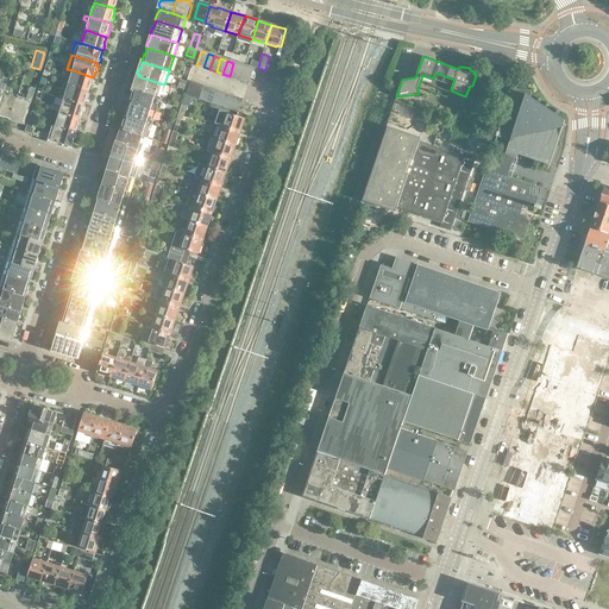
[(233,63),(230,76),(236,79),(240,66),(233,63)]
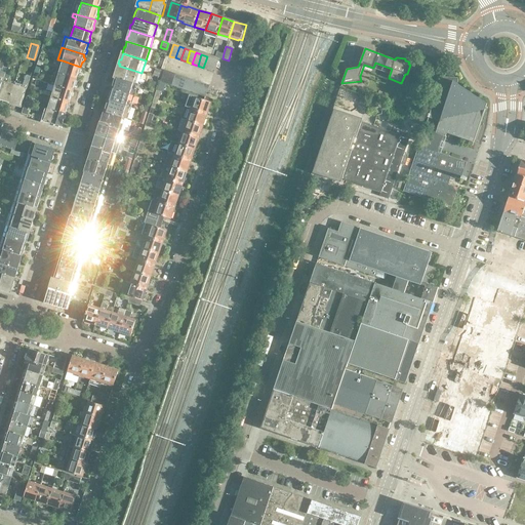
[(207,56),(203,68),(208,70),(212,58),(207,56)]
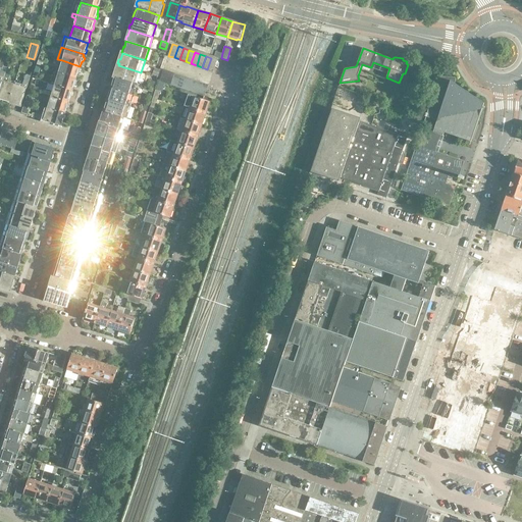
[(211,58),(207,69),(213,71),(217,60),(211,58)]
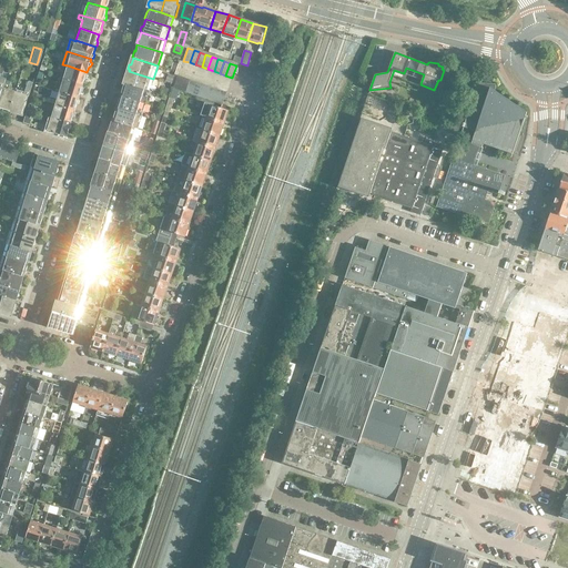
[(68,66),(63,79),(83,84),(84,79),(87,79),(88,75),(87,74),(87,72),(68,66)]
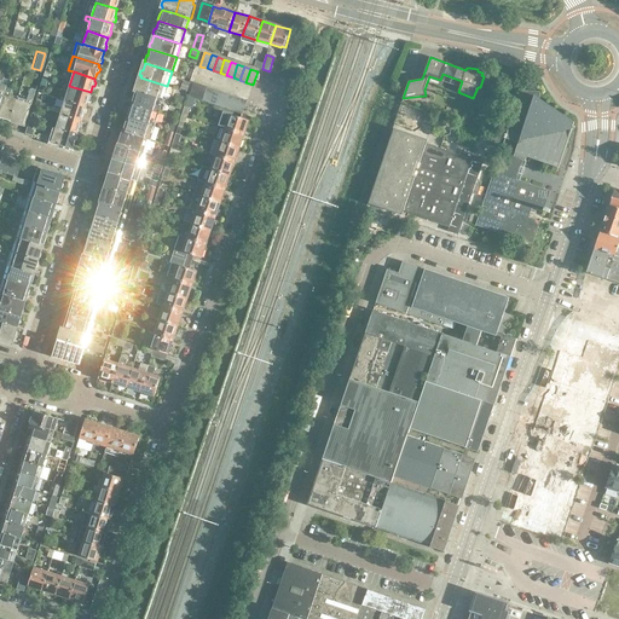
[(138,85),(137,90),(163,98),(167,86),(140,77),(140,79),(138,79),(137,84),(138,85)]
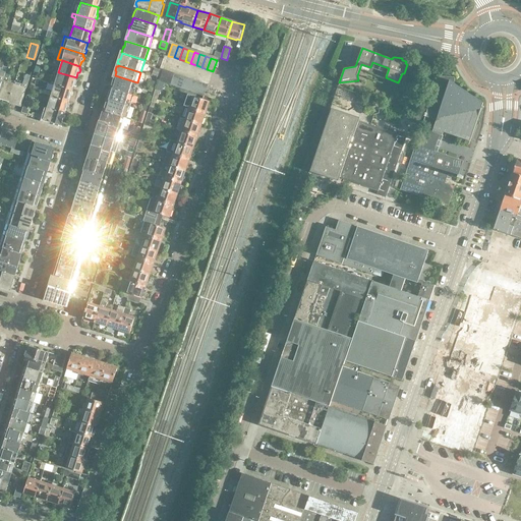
[(151,75),(157,77),(159,70),(153,68),(151,75)]
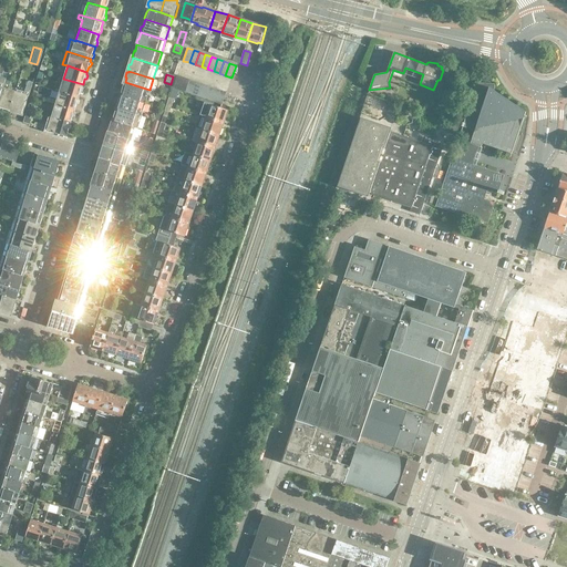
[(7,75),(7,78),(0,98),(0,107),(3,109),(3,111),(7,112),(9,111),(10,111),(16,91),(8,89),(12,76),(7,75)]
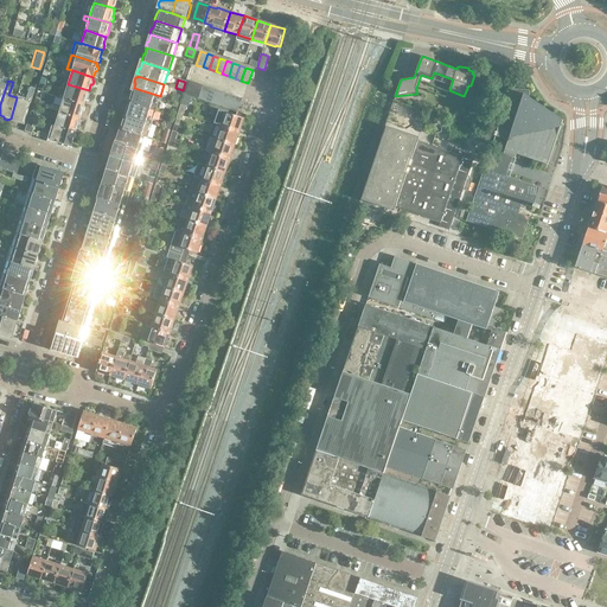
[(191,81),(186,94),(192,96),(197,83),(191,81)]
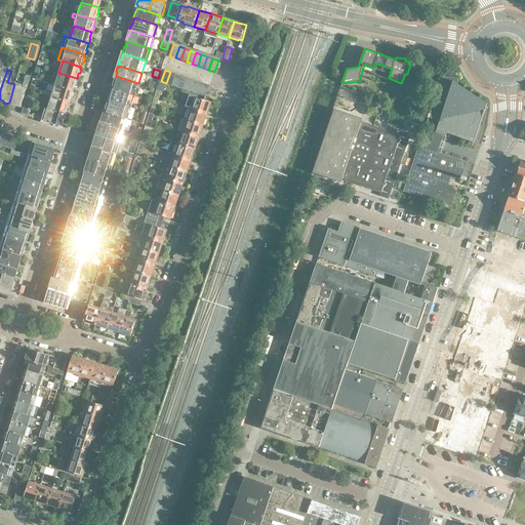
[(170,72),(166,83),(172,85),(175,74),(170,72)]
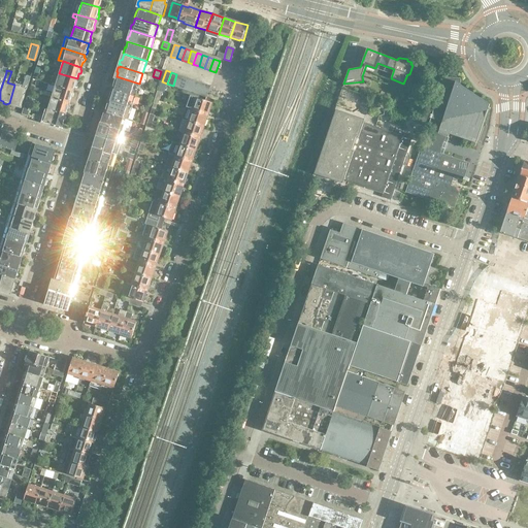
[(59,73),(56,86),(73,91),(75,85),(76,85),(77,81),(76,80),(77,78),(59,73)]
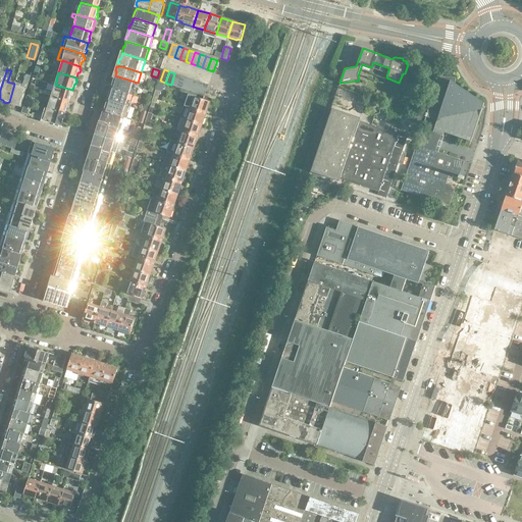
[(174,73),(171,85),(176,87),(180,75),(174,73)]
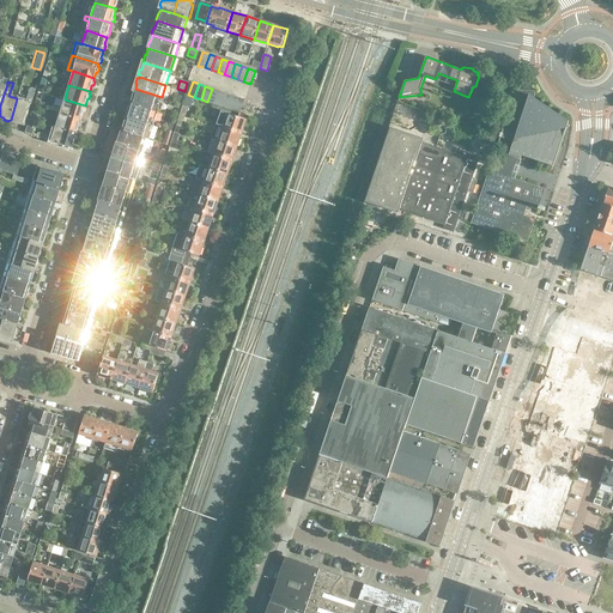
[(17,98),(11,120),(12,121),(12,122),(17,123),(18,122),(24,125),(30,109),(31,103),(36,90),(30,87),(26,102),(17,98)]
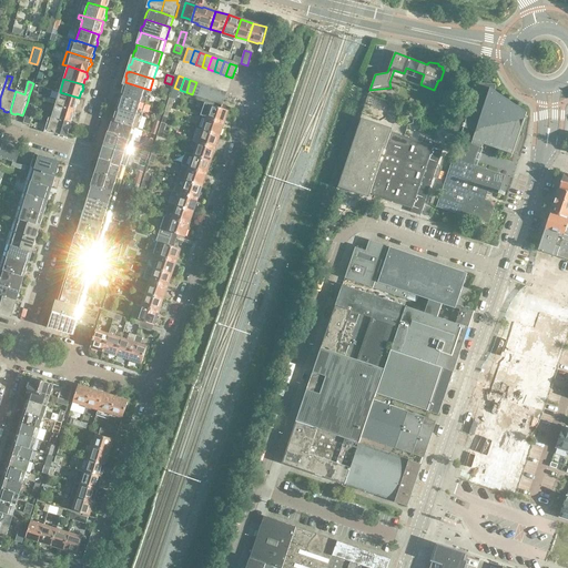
[(122,91),(121,95),(141,101),(145,103),(150,90),(125,82),(124,84),(123,84),(121,91),(122,91)]
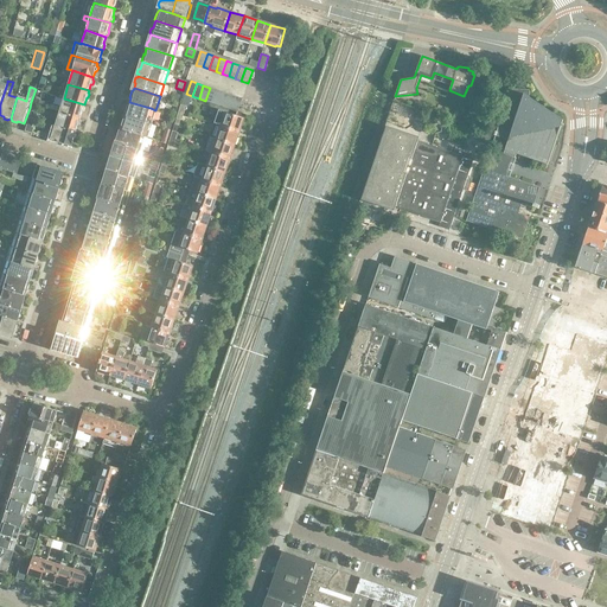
[(210,88),(205,101),(212,103),(216,90),(210,88)]
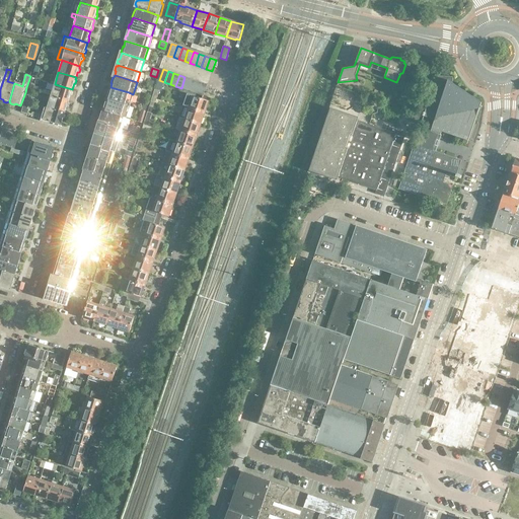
[(399,188),(399,189),(427,198),(430,199),(447,205),(451,191),(453,186),(443,181),(446,173),(456,176),(460,178),(461,175),(457,174),(462,160),(436,151),(433,150),(438,134),(441,135),(442,132),(468,140),(477,116),(482,102),(452,83),(453,76),(438,76),(431,94),(425,113),(424,112),(423,116),(424,116),(422,123),(421,124),(425,126),(418,146),(414,145),(404,172),(399,188)]
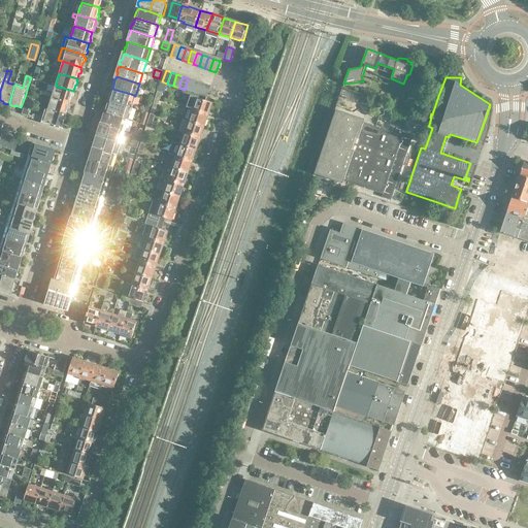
[(188,78),(185,90),(190,92),(194,79),(188,78)]
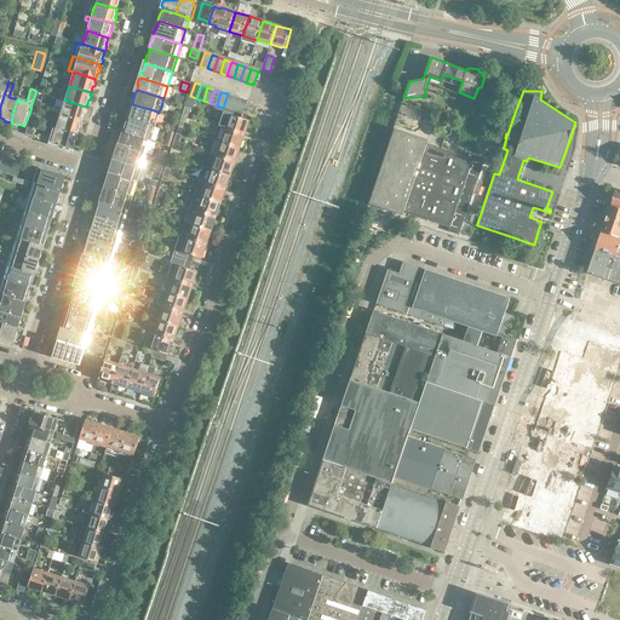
[(228,93),(223,108),(229,110),(234,96),(228,93)]
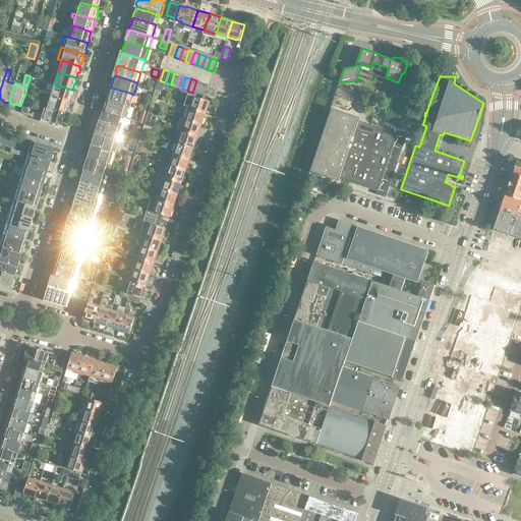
[(196,80),(192,93),(198,95),(203,82),(196,80)]
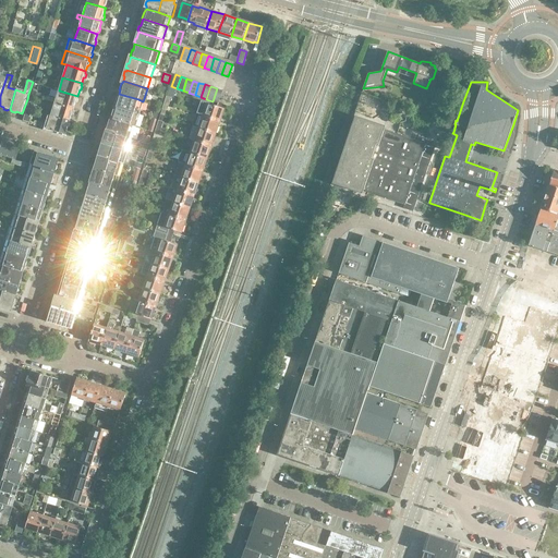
[(217,88),(213,101),(218,102),(222,91),(217,88)]
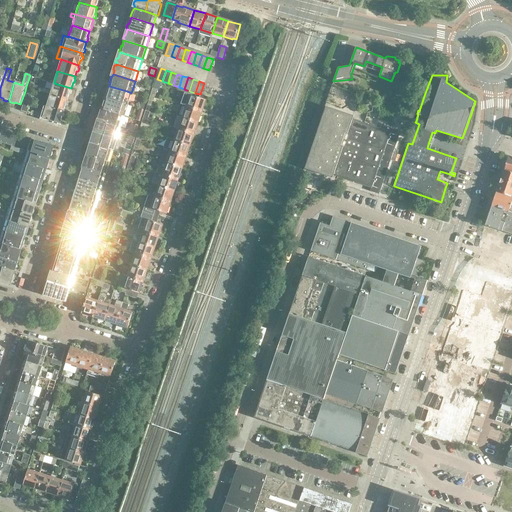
[(41,92),(50,94),(68,99),(69,95),(71,94),(72,90),(71,90),(71,88),(54,83),(51,90),(43,88),(41,92)]
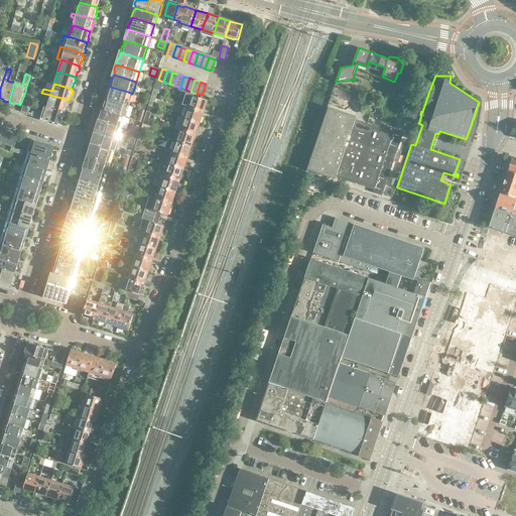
[(108,94),(107,98),(129,105),(132,94),(128,92),(110,87),(109,89),(108,89),(107,93),(108,94)]
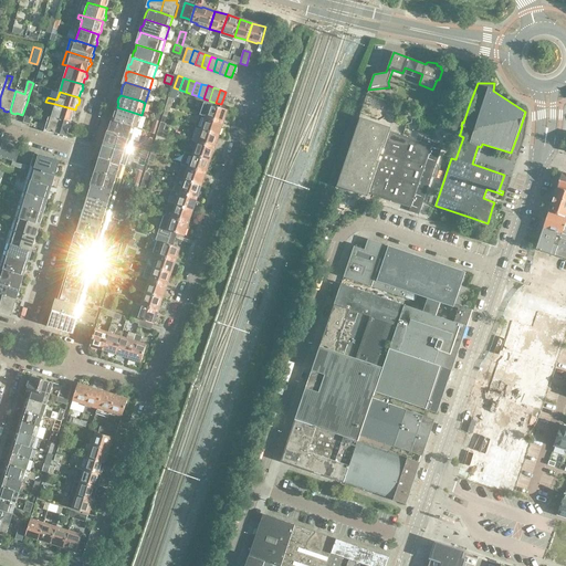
[(75,109),(55,104),(52,116),(71,123),(73,117),(74,116),(75,113),(74,112),(75,109)]
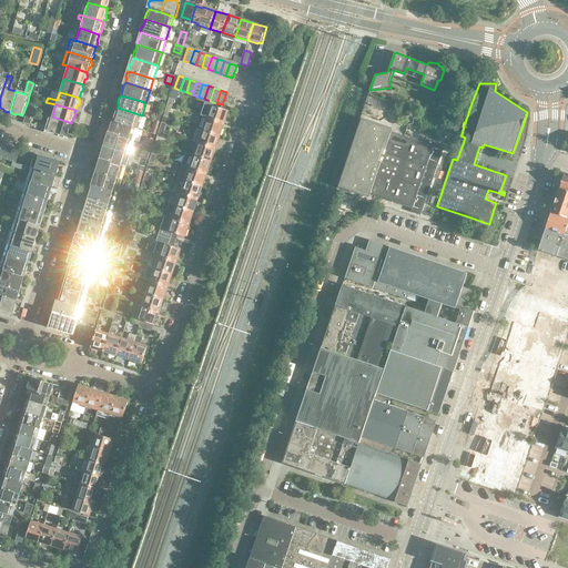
[(210,107),(206,118),(224,123),(229,110),(212,104),(211,108),(210,107)]
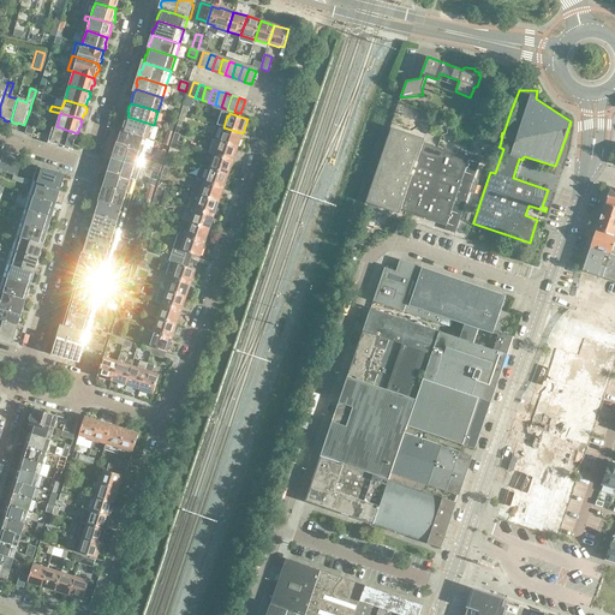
[(124,126),(123,131),(149,139),(154,125),(127,117),(126,119),(124,120),(123,124),(124,126)]
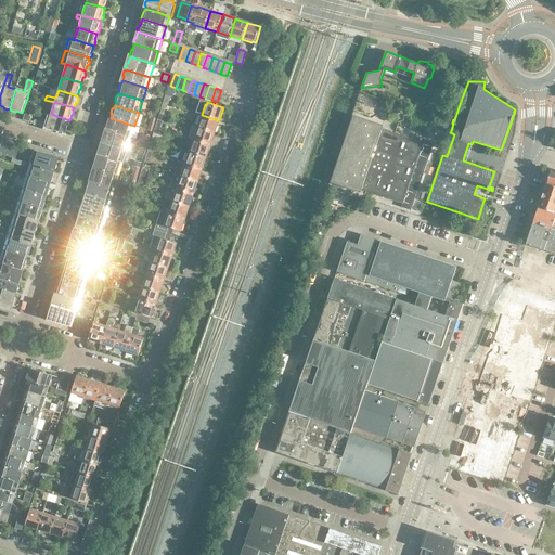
[(27,107),(23,119),(29,121),(33,110),(28,107),(27,107)]
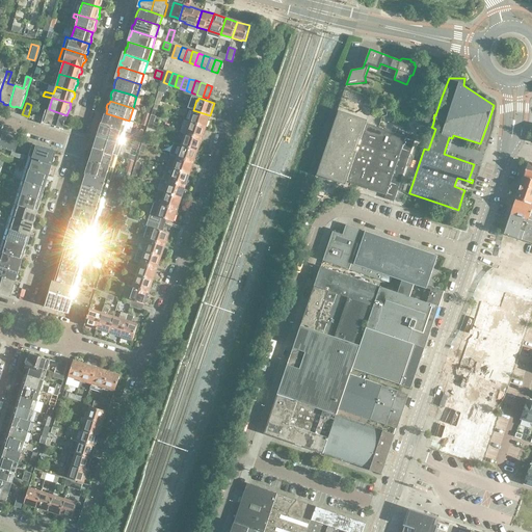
[(33,114),(32,117),(32,118),(45,122),(63,127),(64,122),(67,122),(68,118),(67,116),(67,115),(49,109),(46,116),(42,115),(33,114)]
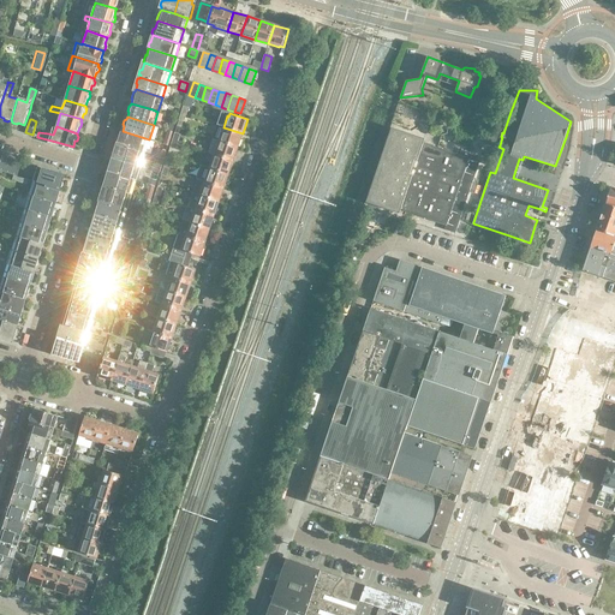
[(224,127),(219,141),(238,147),(243,133),(224,127)]
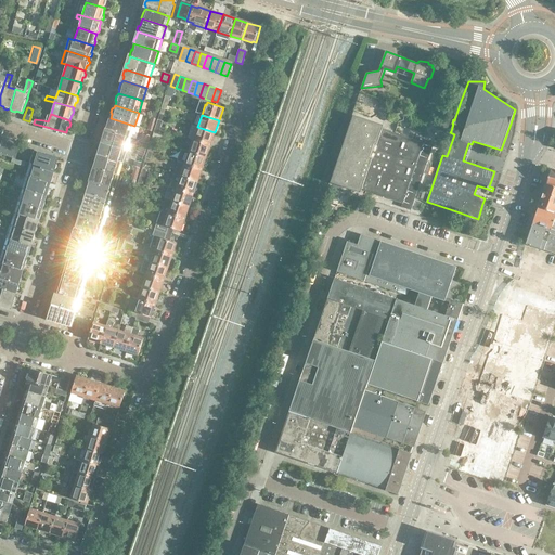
[(353,115),(331,183),(361,193),(362,190),(402,204),(402,207),(411,210),(435,142),(425,139),(424,142),(383,128),(384,125),(353,115)]
